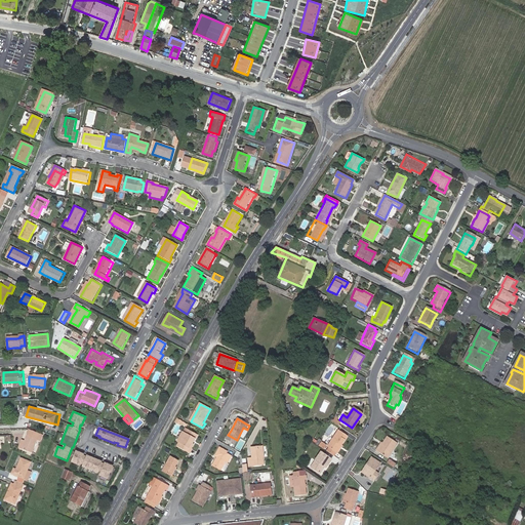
[(26,442),(23,448),(33,452),(37,441),(40,441),(42,435),(30,431),(26,442)]
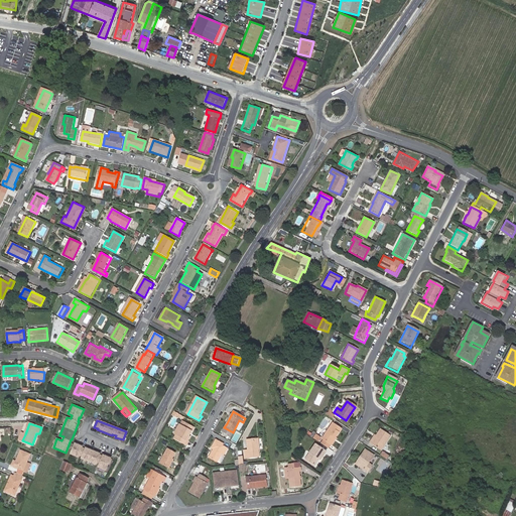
[(188,430),(190,432),(192,427),(184,423),(182,426),(177,424),(172,434),(174,435),(172,439),(185,445),(189,437),(188,436),(185,435),(188,430)]
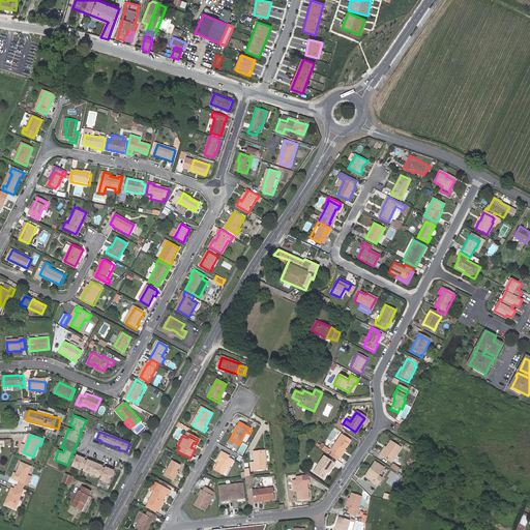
[(328,455),(336,461),(340,457),(344,449),(350,441),(341,435),(329,450),(331,451),(328,455)]
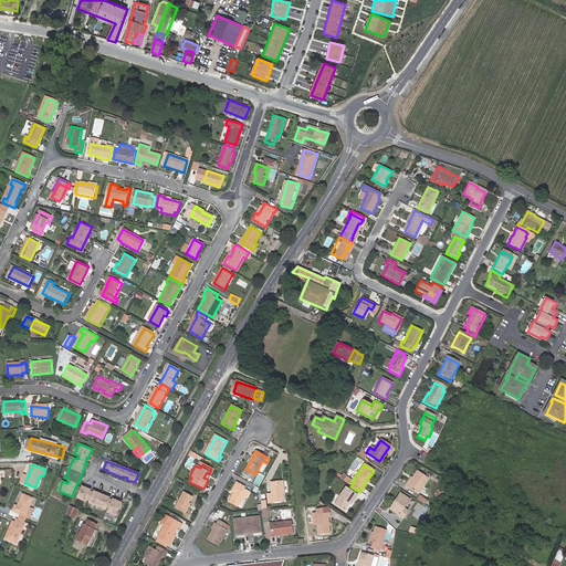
[(412,478),(407,486),(417,493),(427,477),(417,471),(412,478)]
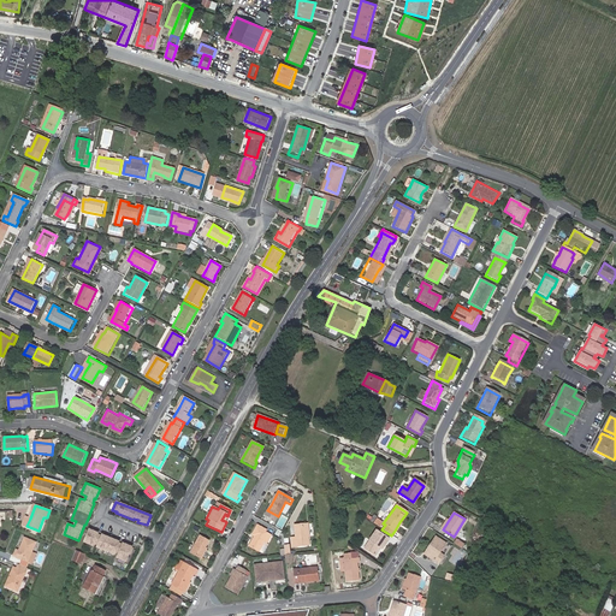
[(304,538),(308,538),(306,522),(294,523),(294,527),(303,526),(304,538)]
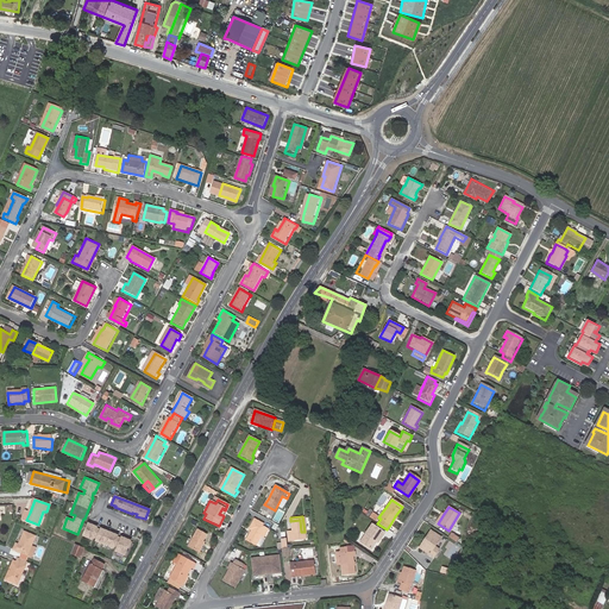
[(263,539),(268,531),(261,527),(262,525),(253,520),(248,531),(250,532),(245,541),(256,547),(261,538),(263,539)]
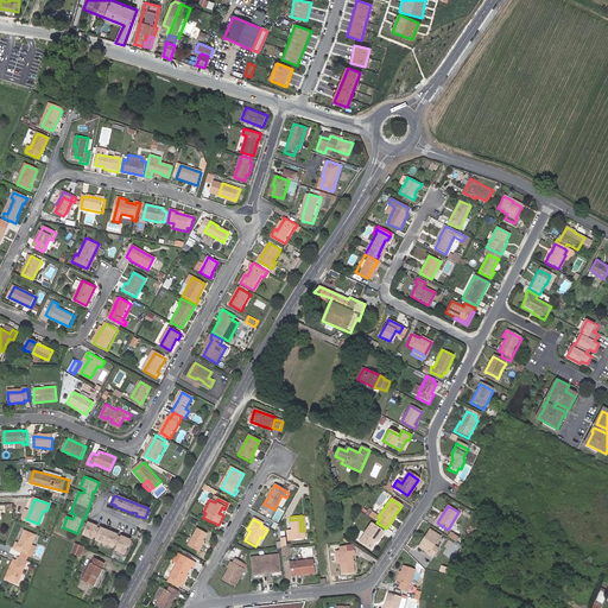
[(304,539),(304,531),(301,531),(299,519),(290,520),(291,532),(286,532),(286,540),(304,539)]
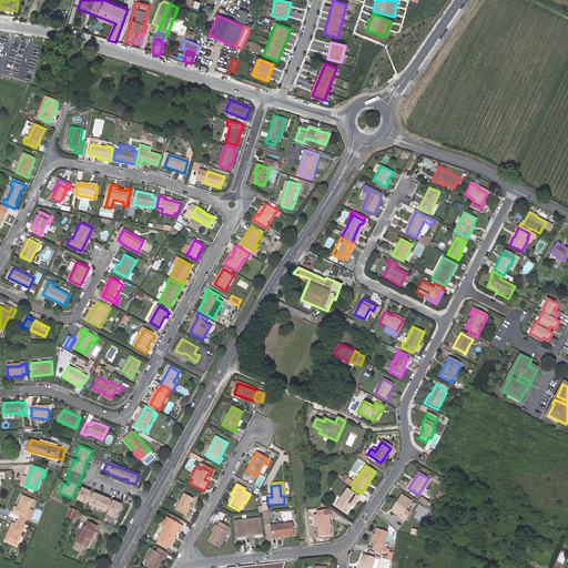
[(83,487),(79,499),(87,501),(88,499),(91,501),(91,504),(105,509),(107,507),(111,508),(109,513),(118,516),(122,503),(114,499),(114,501),(110,499),(110,498),(95,493),(94,494),(91,492),(91,490),(83,487)]
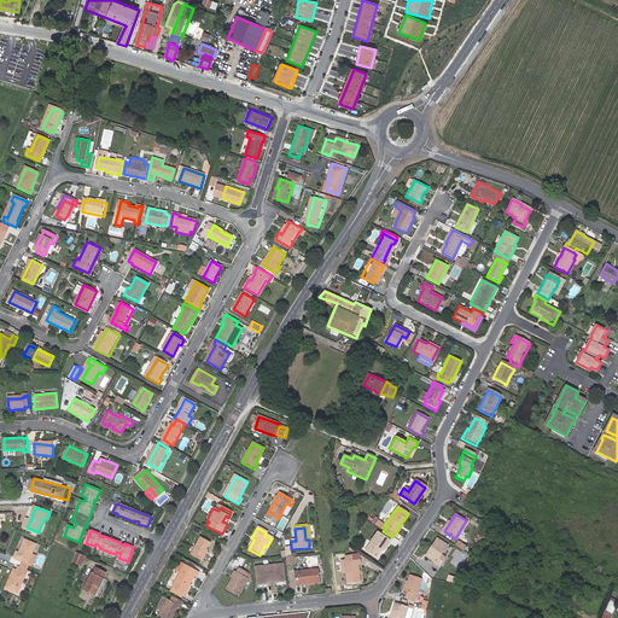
[(382,551),(384,552),(390,542),(378,534),(367,551),(377,558),(379,554),(375,552),(378,548),(382,551)]
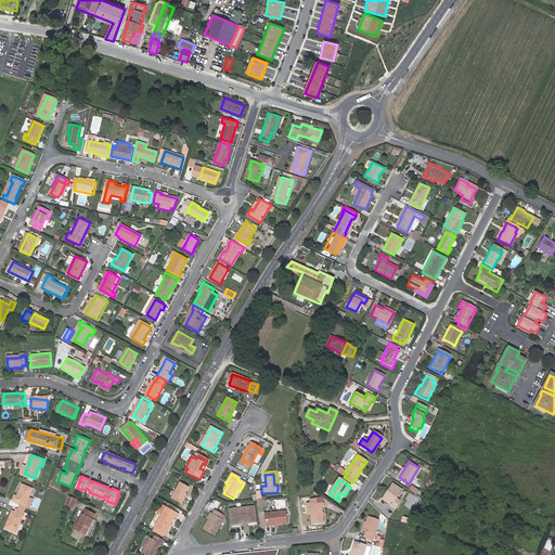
[(20,483),(15,495),(12,494),(10,501),(28,510),(33,500),(28,498),(33,489),(20,483)]
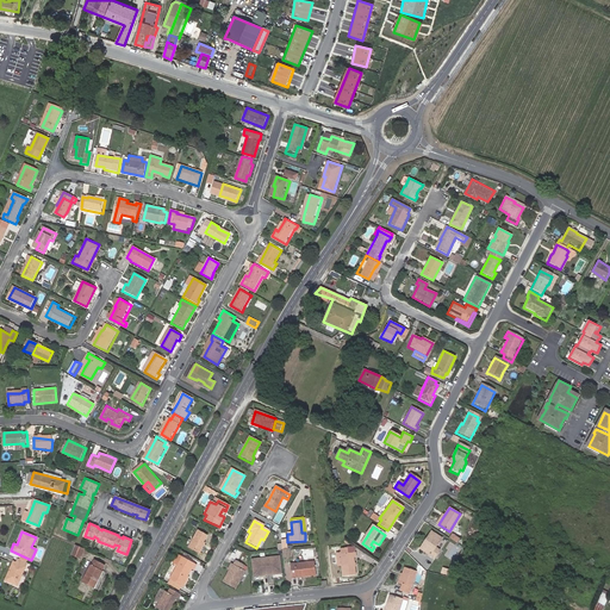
[(200,546),(204,541),(206,536),(197,531),(187,548),(199,554),(203,547),(200,546)]
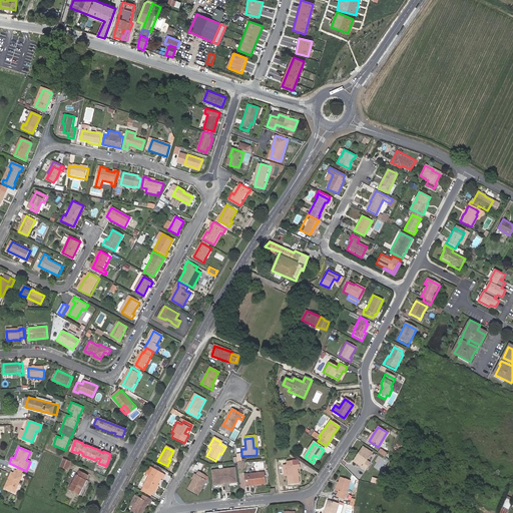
[(365,471),(370,464),(367,461),(372,454),(362,447),(357,454),(359,455),(353,463),(365,471)]
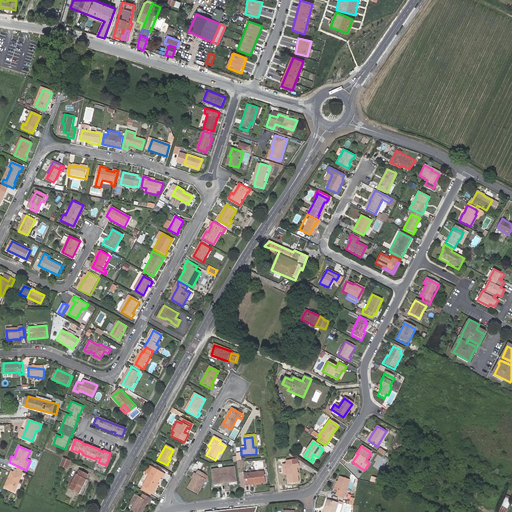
[(63,456),(60,464),(68,467),(71,460),(63,456)]
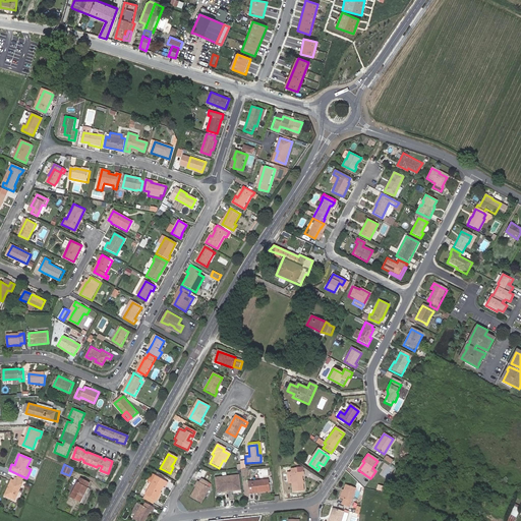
[(292,485),(292,493),(303,493),(302,477),(303,477),(303,473),(296,473),(296,470),(291,470),(291,473),(291,474),(292,485)]
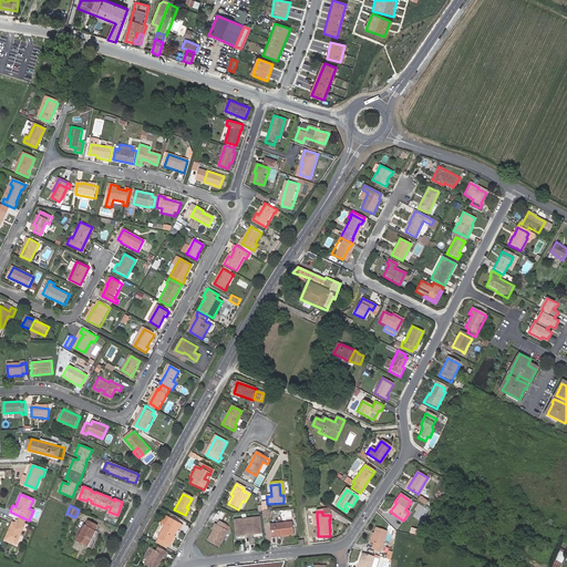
[(173,537),(177,528),(179,529),(182,525),(166,516),(156,534),(160,536),(158,539),(168,545),(173,537)]
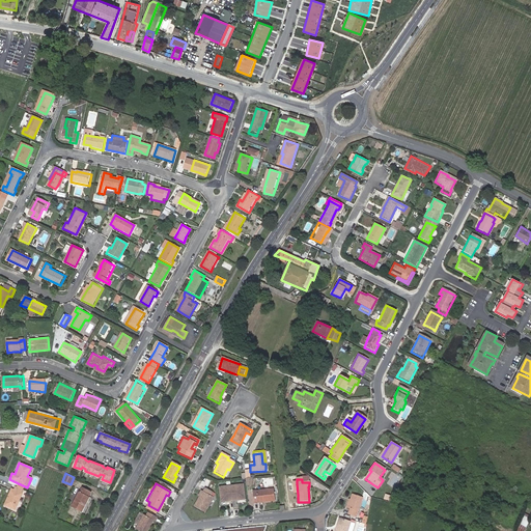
[(220,503),(245,501),(244,484),(218,487),(220,503)]
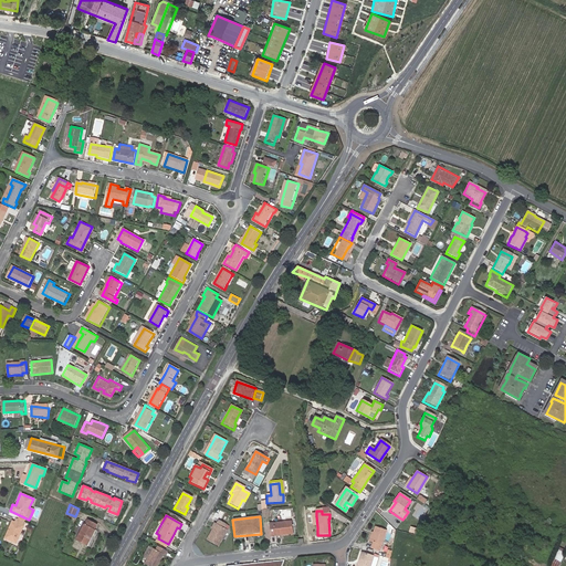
[(19,543),(28,522),(20,519),(18,523),(16,522),(12,531),(13,531),(10,540),(19,543)]
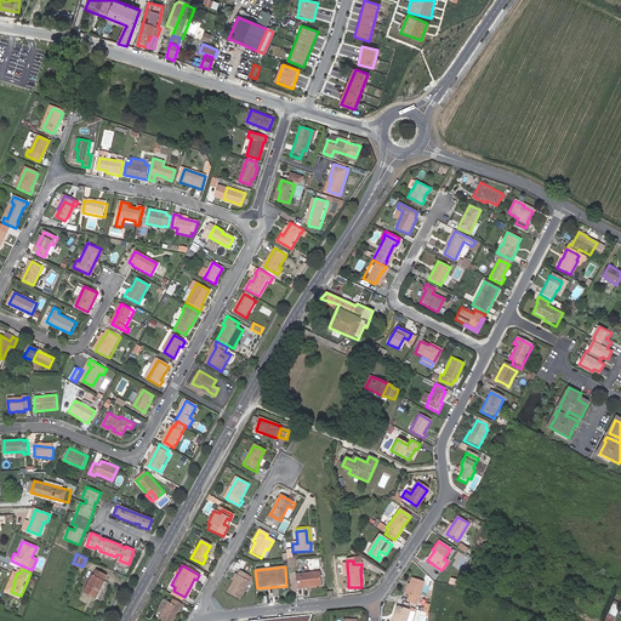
[(83,592),(96,599),(104,581),(103,580),(107,574),(96,569),(93,575),(91,574),(83,592)]
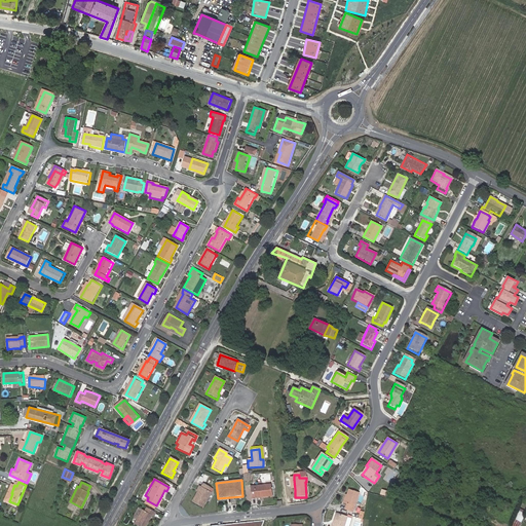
[(199,486),(196,492),(191,501),(201,508),(210,491),(207,490),(209,487),(201,483),(199,486)]
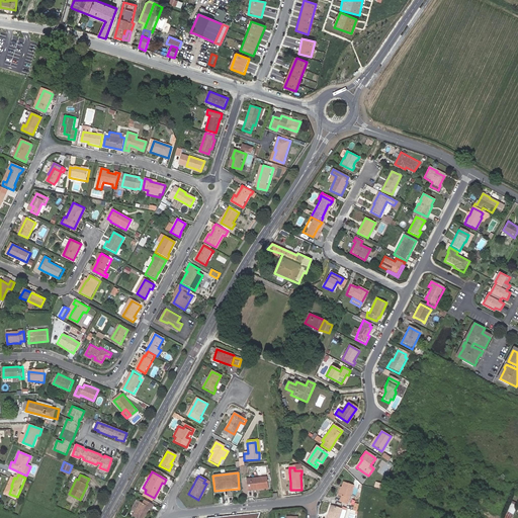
[(258,487),(258,491),(267,490),(266,477),(245,480),(246,488),(258,487)]
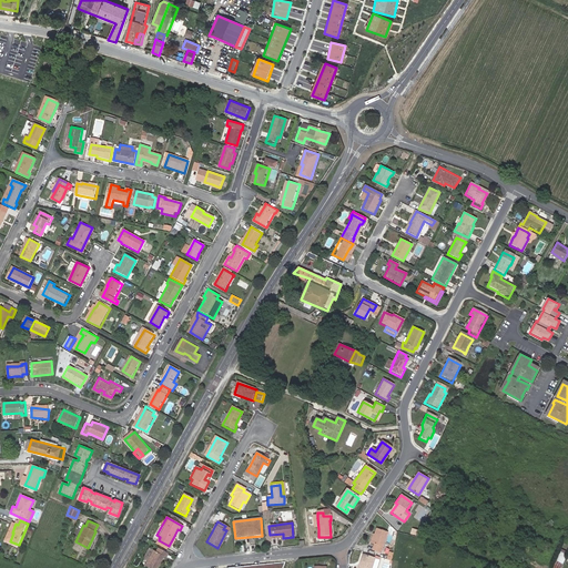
[(374,536),(371,544),(374,545),(372,550),(381,554),(388,533),(376,529),(374,536)]
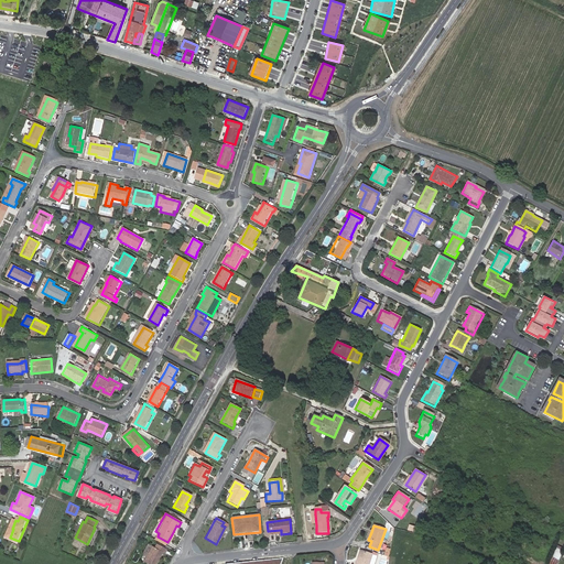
[(156,545),(154,550),(164,555),(166,555),(169,552),(156,545)]
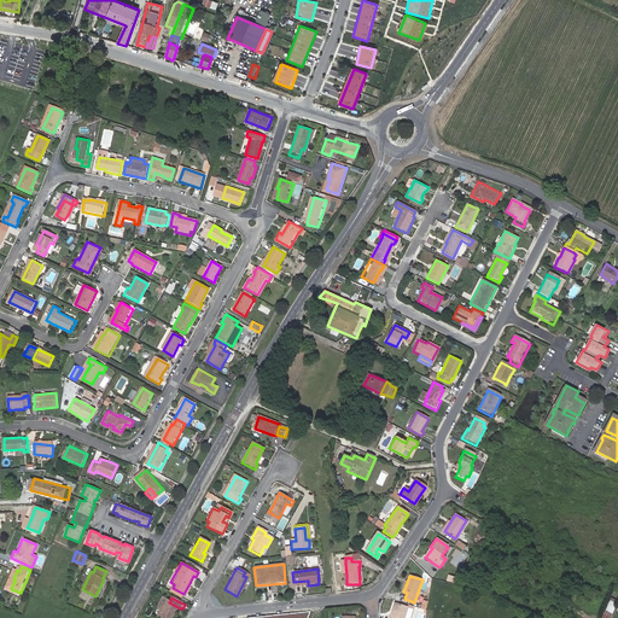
[(604,611),(602,613),(611,617),(617,601),(617,600),(612,598),(605,612),(604,611)]
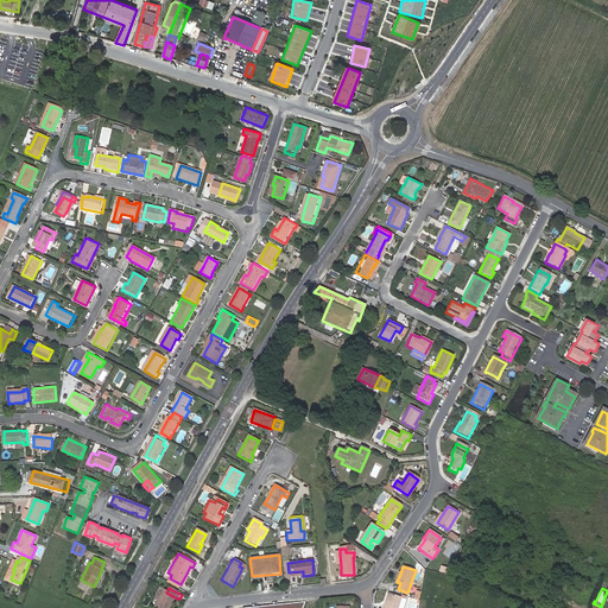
[(170,607),(177,599),(166,593),(164,591),(157,606),(159,607),(170,607)]
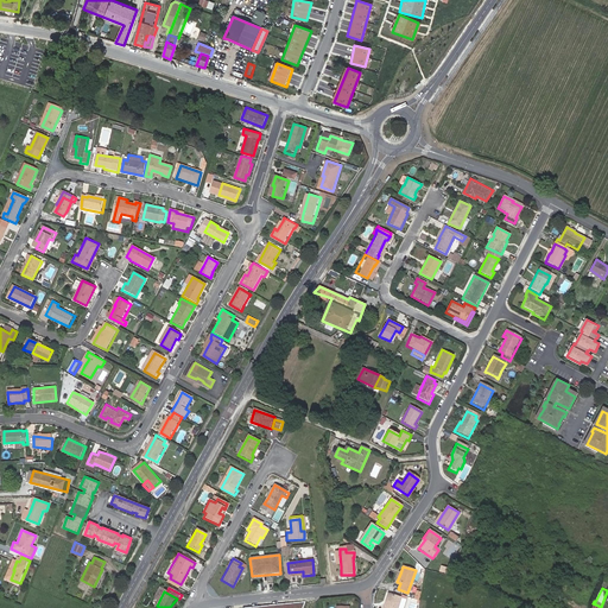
[(398,607),(401,599),(388,595),(384,607),(398,607)]
